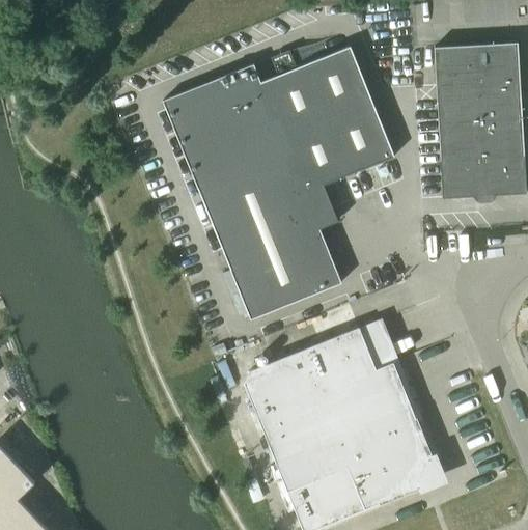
[(478,82),(485,195),(527,193),(527,176),(519,40),(476,44),(478,82)]
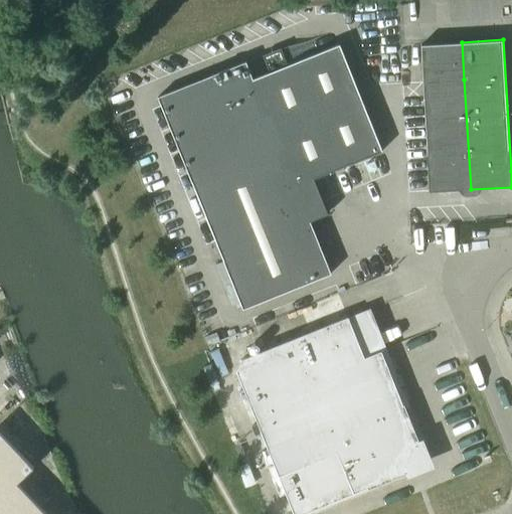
[(423,81),(464,79),(462,42),(420,44),(423,81)]
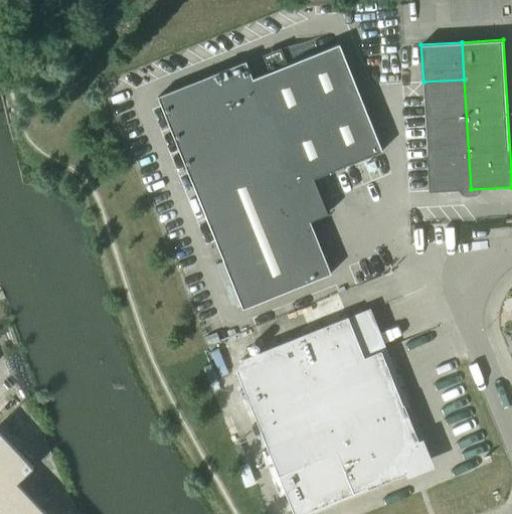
[(314,179),(383,151),(340,43),(252,79),(245,61),(157,98),(242,311),(331,275),(310,221),(328,214),(314,179)]
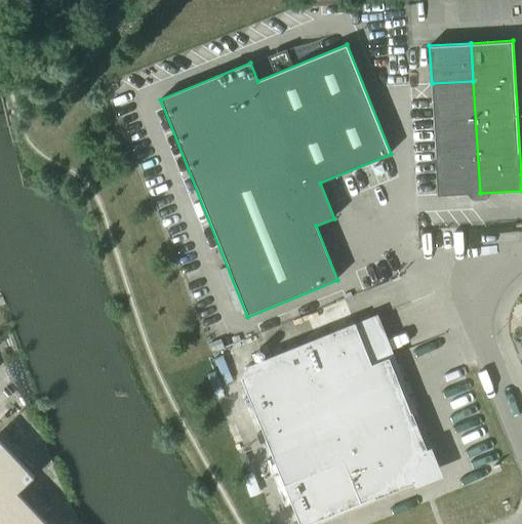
[(480,193),(473,81),(432,83),(438,196),(480,193)]
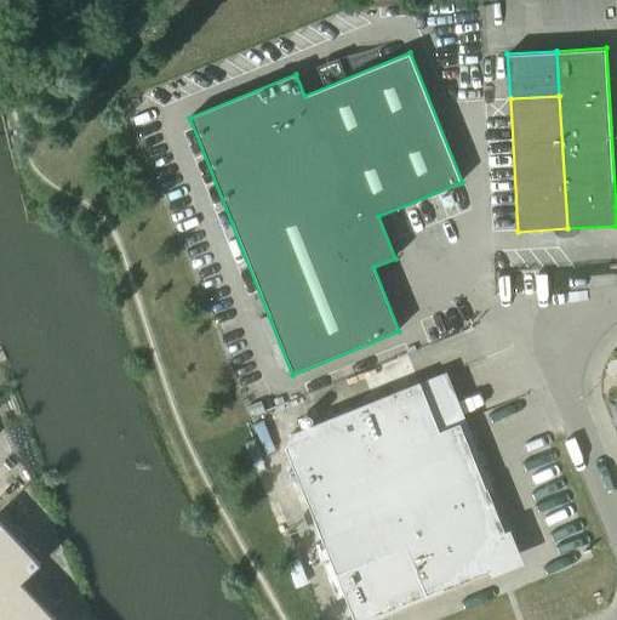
[(492,567),(495,561),(503,541),(507,539),(508,541),(509,541),(489,489),(487,490),(461,425),(440,433),(420,385),(291,437),(285,450),(354,619),(371,619),(445,590),(445,591),(497,570),(496,569),(493,570),(492,567)]
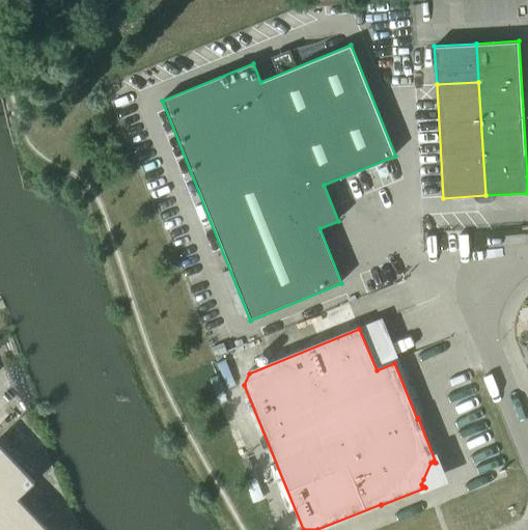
[(49,529),(21,500),(38,484),(0,444),(0,529),(49,529)]
